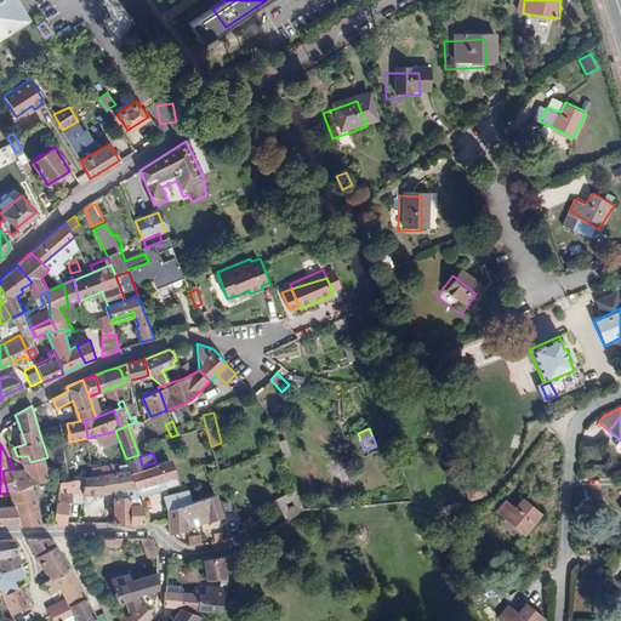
[(126,459),(131,469),(142,466),(140,456),(138,455),(126,459)]
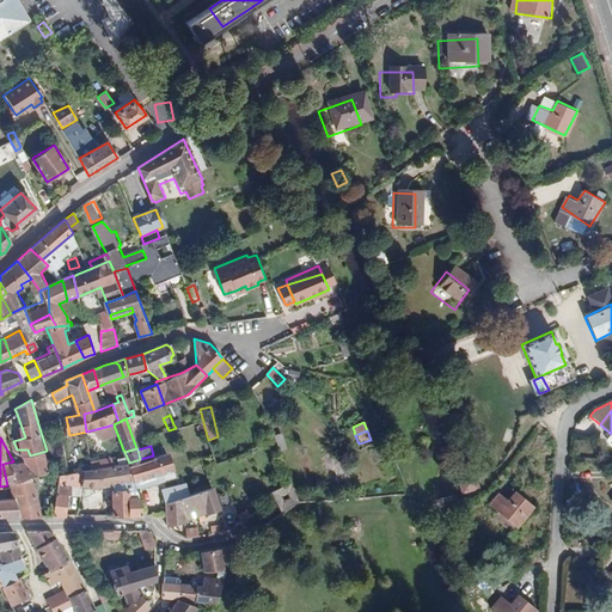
[(122,464),(129,463),(124,452),(123,450),(117,452),(122,464)]
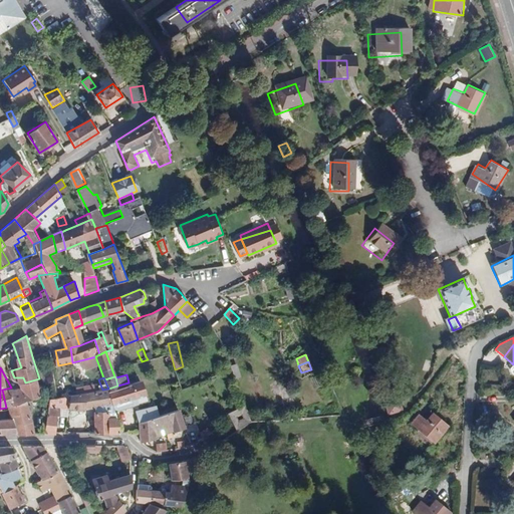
[(44,396),(39,378),(25,382),(11,388),(2,390),(6,408),(13,405),(30,400),(44,396)]
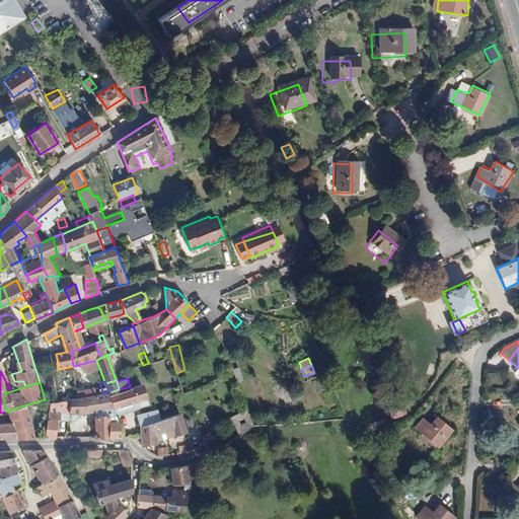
[(115,405),(117,413),(140,404),(137,398),(147,396),(144,383),(130,386),(119,389),(109,392),(115,405)]
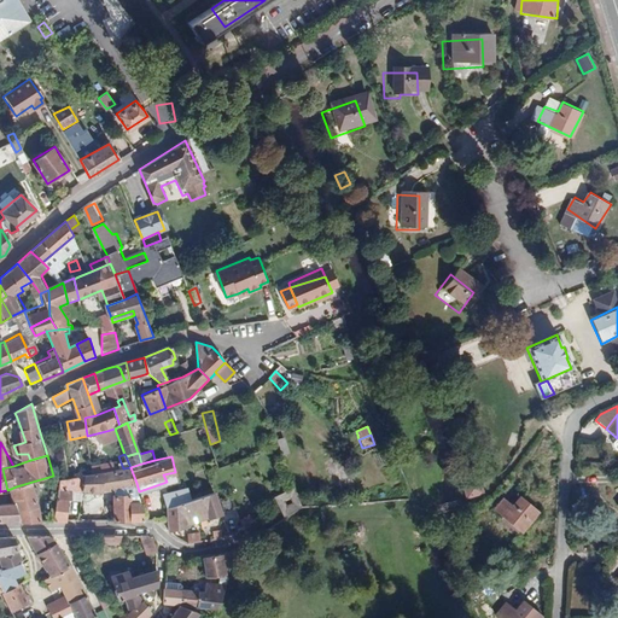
[(123,468),(98,474),(95,474),(92,476),(87,476),(85,491),(104,491),(114,489),(136,483),(130,467),(123,468)]
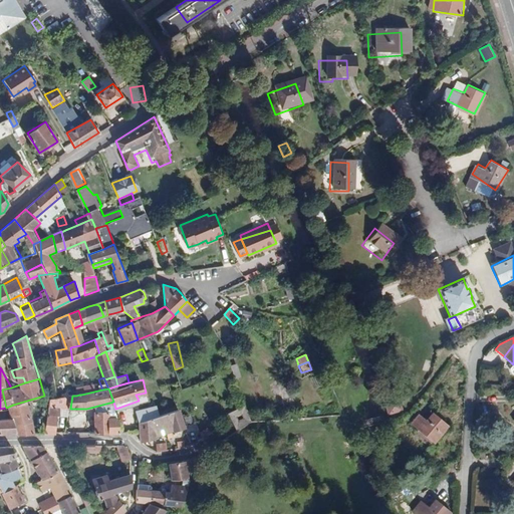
[(72,396),(60,399),(53,401),(44,434),(55,434),(60,418),(62,418),(65,409),(70,409),(72,396)]
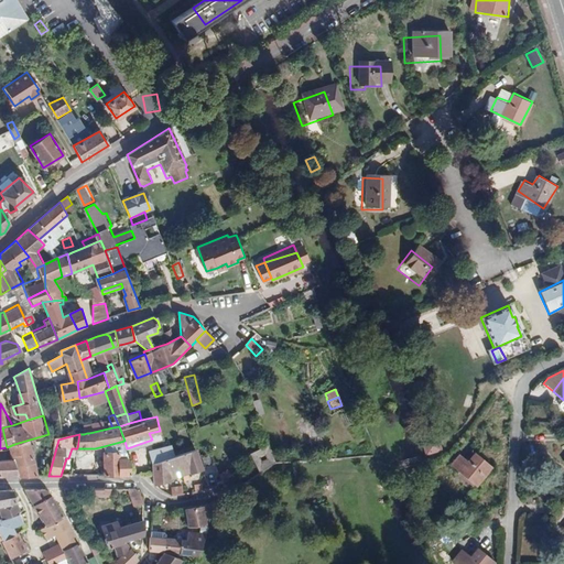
[(434,436),(422,440),(424,453),(437,449),(434,436)]
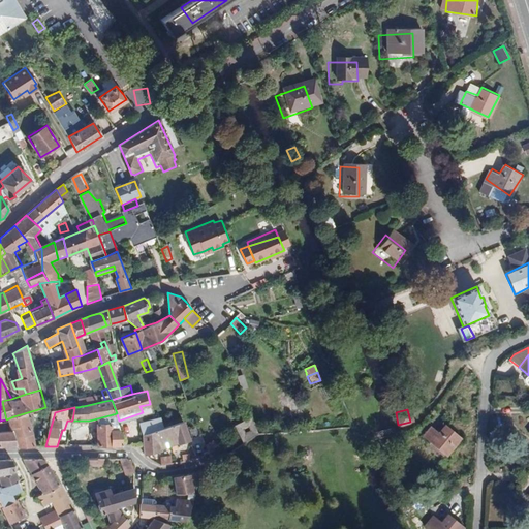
[(18,446),(34,446),(31,411),(13,416),(14,422),(16,430),(18,446)]
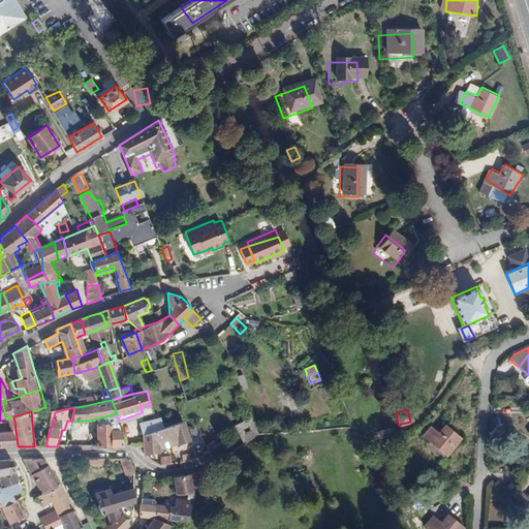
[(97,418),(97,424),(119,424),(119,421),(117,413),(97,418)]
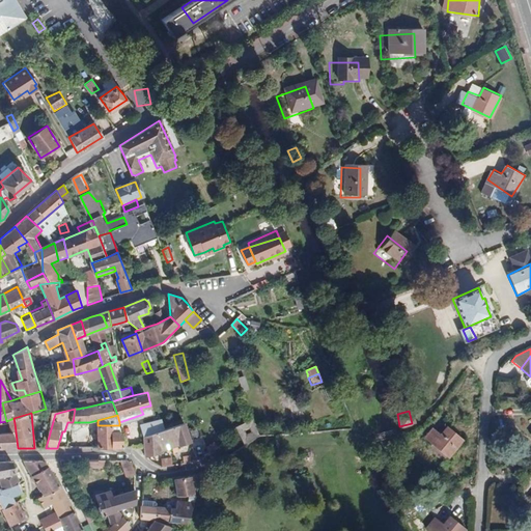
[(98,447),(98,425),(98,420),(89,422),(88,447),(98,447)]
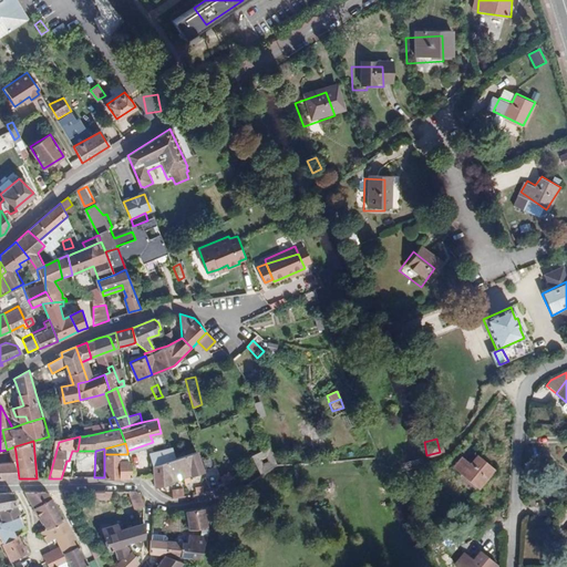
[(169,461),(167,450),(166,449),(153,452),(154,465),(168,462),(169,461)]
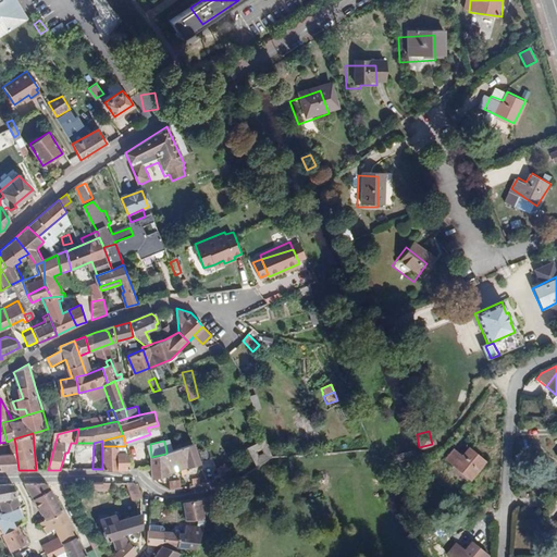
[(251,459),(256,466),(269,456),(263,441),(260,442),(246,448),(251,459)]
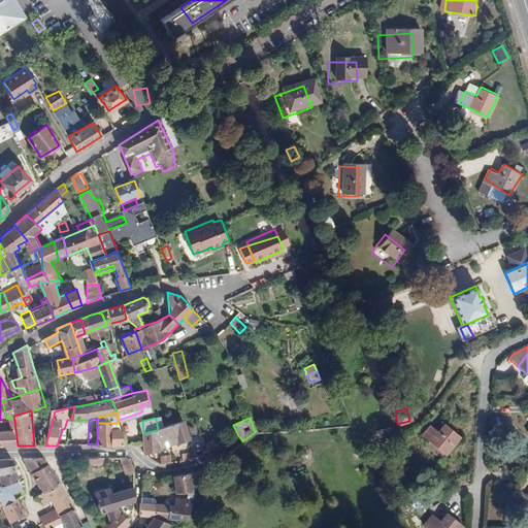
[(67,420),(64,429),(70,429),(73,429),(72,420),(67,420)]
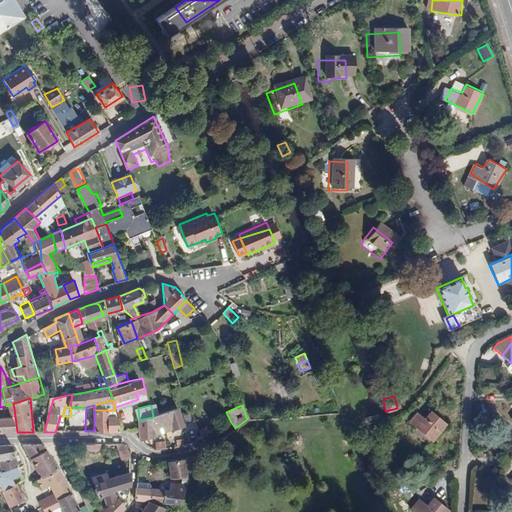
[(115,410),(94,410),(94,431),(119,431),(119,422),(115,410)]
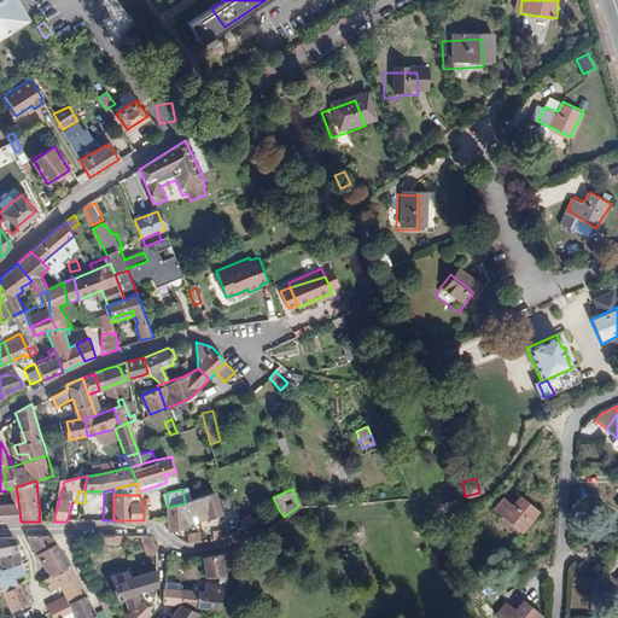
[(493,509),(520,532),(537,512),(520,496),(512,505),(503,497),(493,509)]
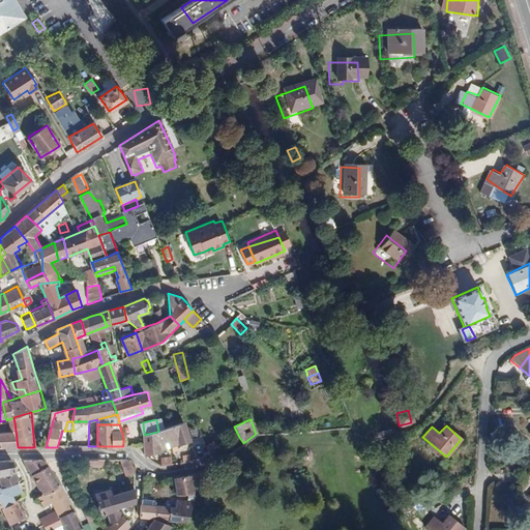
[(0,446),(18,447),(16,431),(0,432),(0,446)]
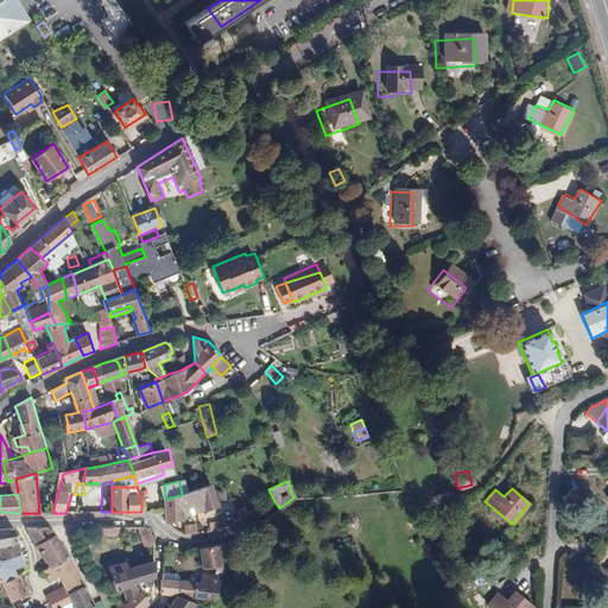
[(165,512),(165,521),(184,519),(181,495),(165,499),(165,512)]
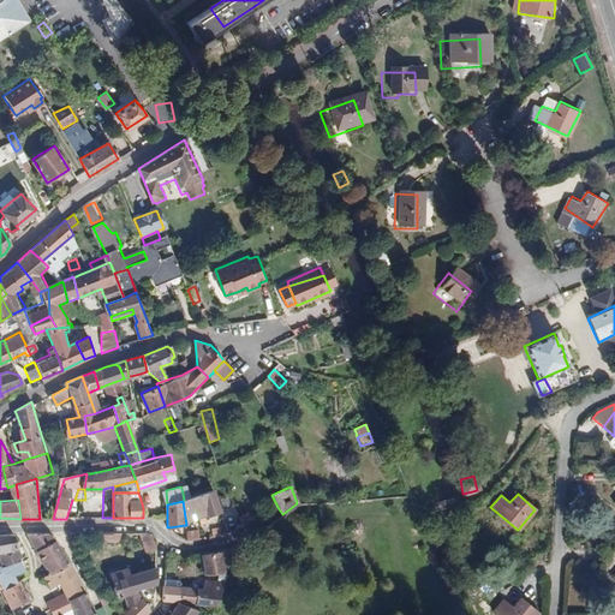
[(123,542),(123,532),(105,532),(105,542),(123,542)]
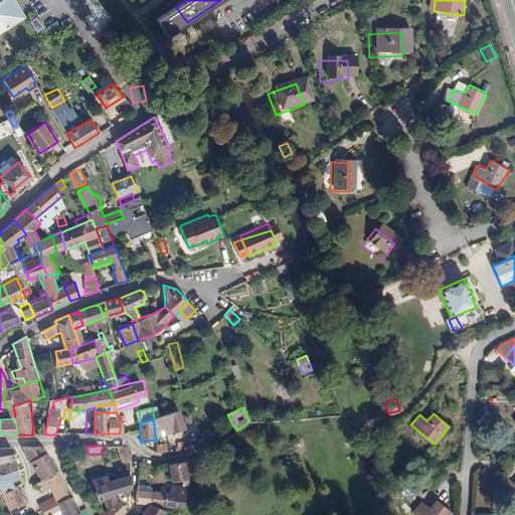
[(0,462),(15,459),(10,448),(0,447),(0,462)]
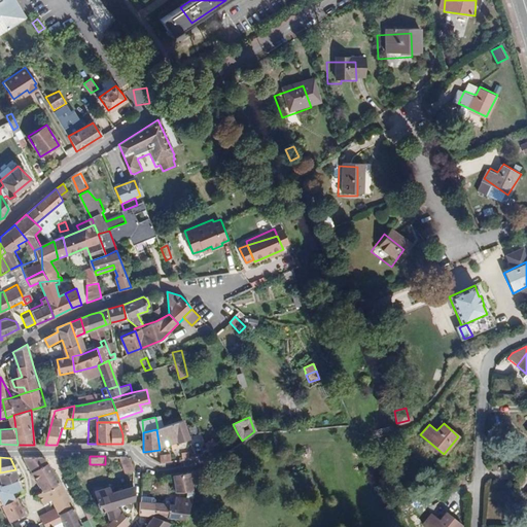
[(39,485),(44,491),(60,483),(47,462),(43,457),(23,458),(39,485)]
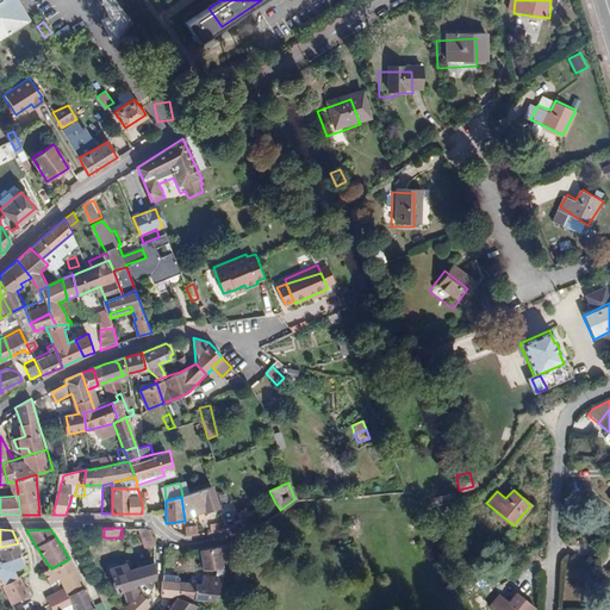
[(145,529),(139,529),(147,547),(155,545),(150,531),(145,529)]
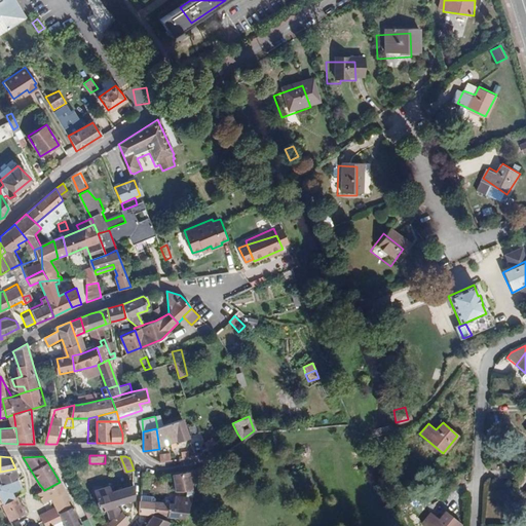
[(0,483),(19,478),(15,468),(0,472),(0,483)]
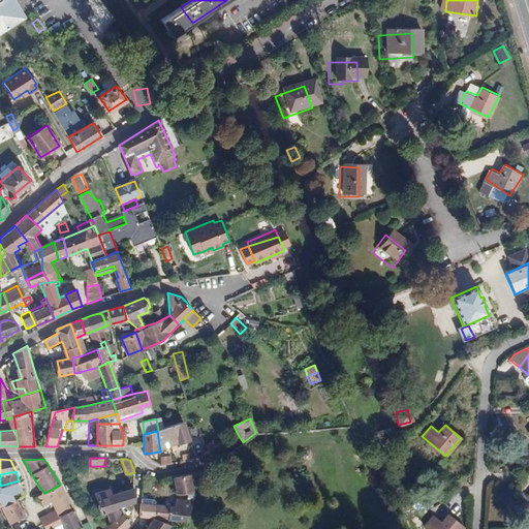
[(193,491),(188,474),(173,477),(177,493),(191,493),(192,493),(193,491)]
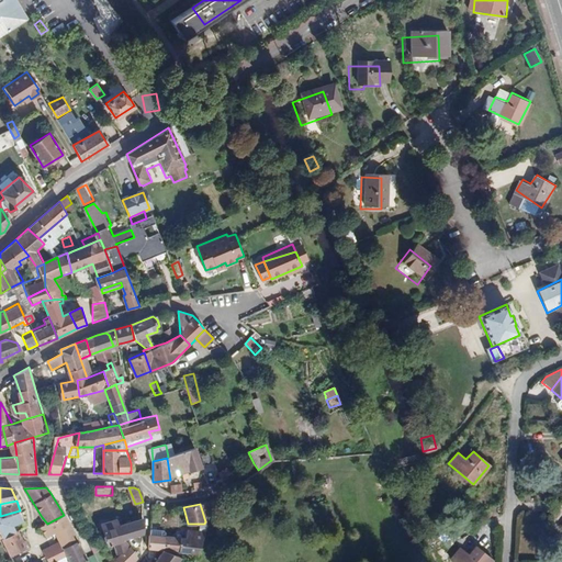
[(158,530),(160,507),(153,505),(152,506),(149,530),(158,530)]
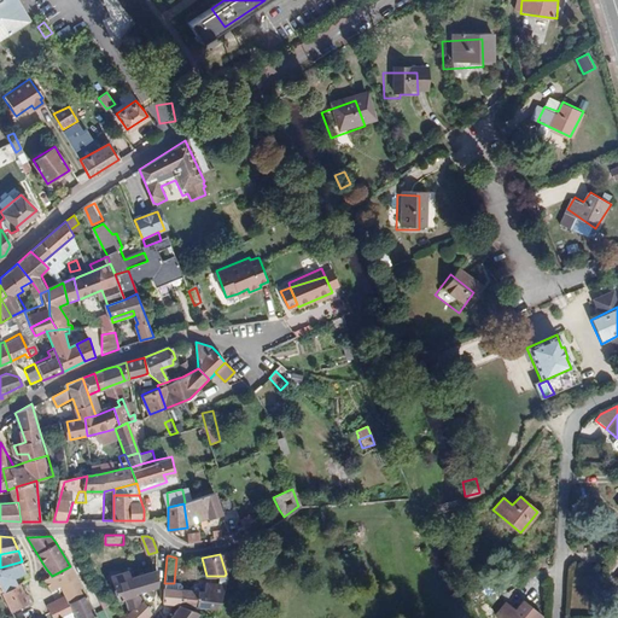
[(22,561),(0,567),(0,588),(0,589),(18,582),(28,577),(22,561)]
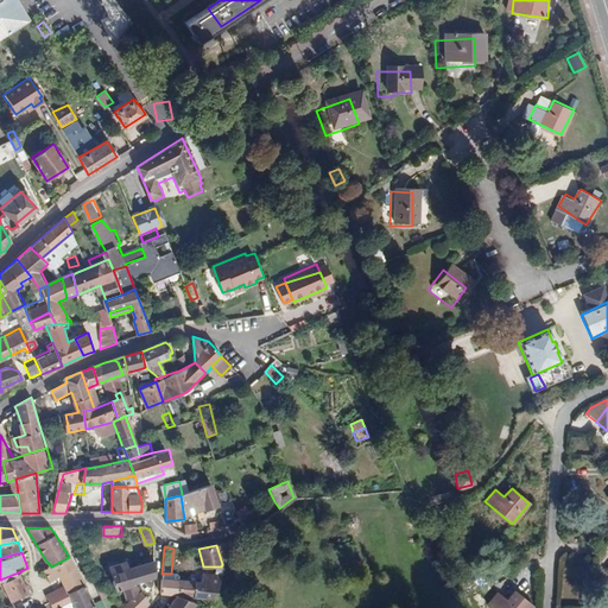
[(69,557),(51,567),(56,576),(59,574),(61,576),(67,587),(69,593),(86,584),(76,569),(69,557)]
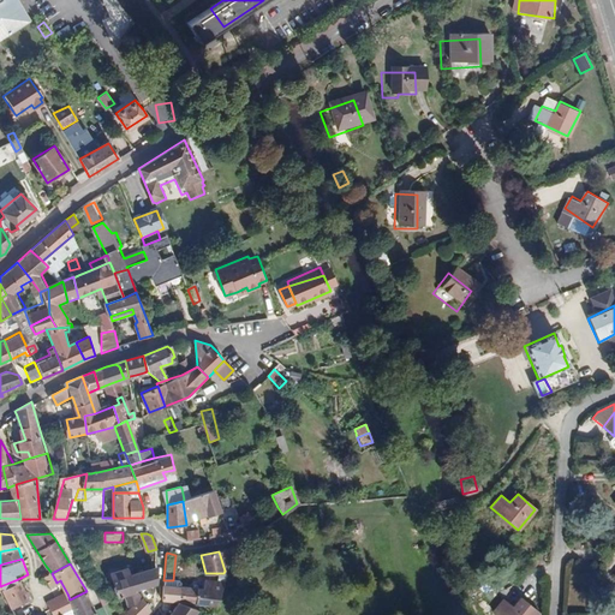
[(126,591),(131,608),(141,599),(136,591),(155,586),(155,569),(130,577),(126,568),(115,572),(114,575),(120,593),(126,591)]
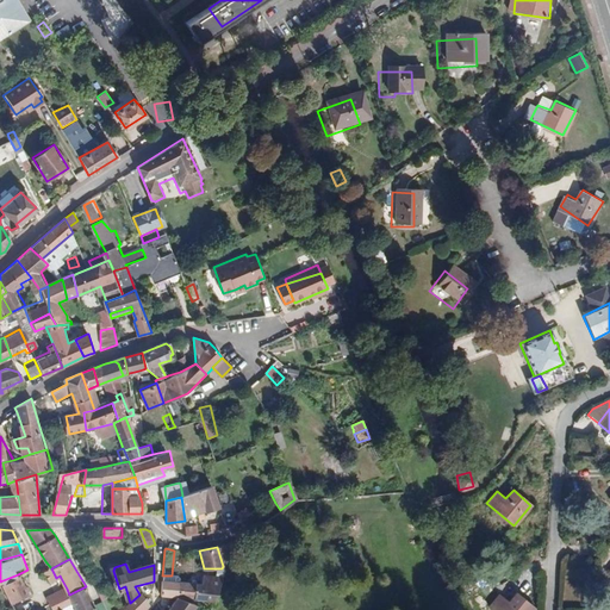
[(51,583),(61,578),(60,576),(56,578),(51,568),(47,571),(51,583)]
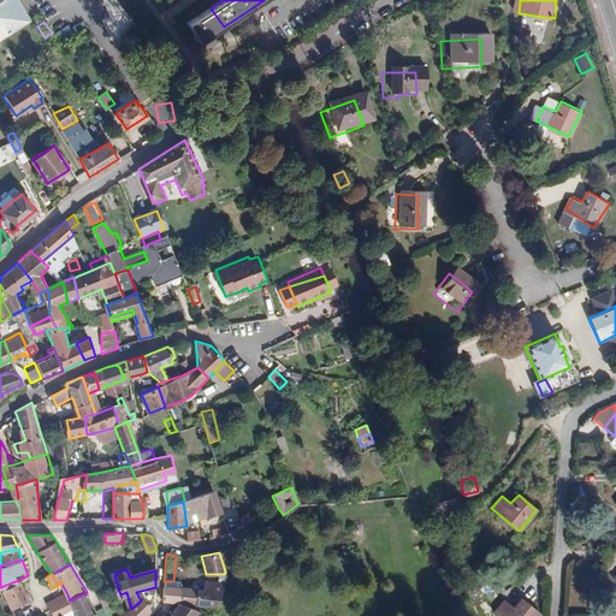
[(25,594),(18,580),(0,587),(12,612),(16,610),(15,608),(31,599),(29,593),(25,594)]
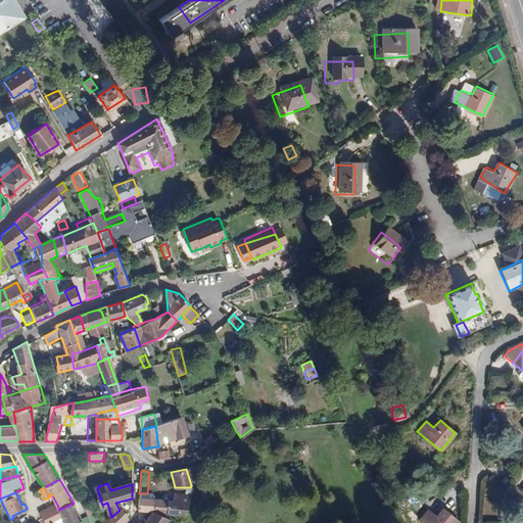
[(152,500),(151,513),(184,515),(191,494),(175,493),(174,501),(152,500)]
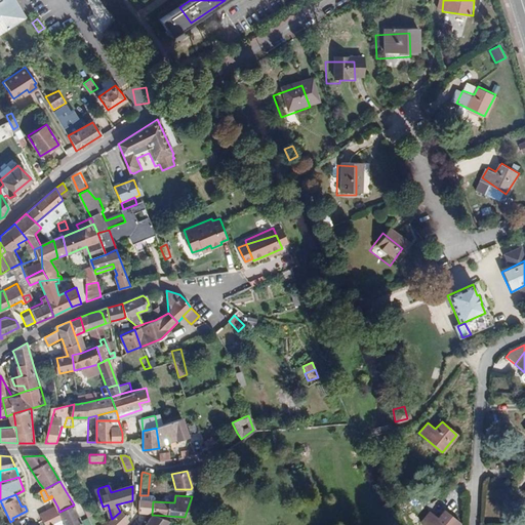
[(153,501),(138,500),(138,514),(152,515),(153,501)]
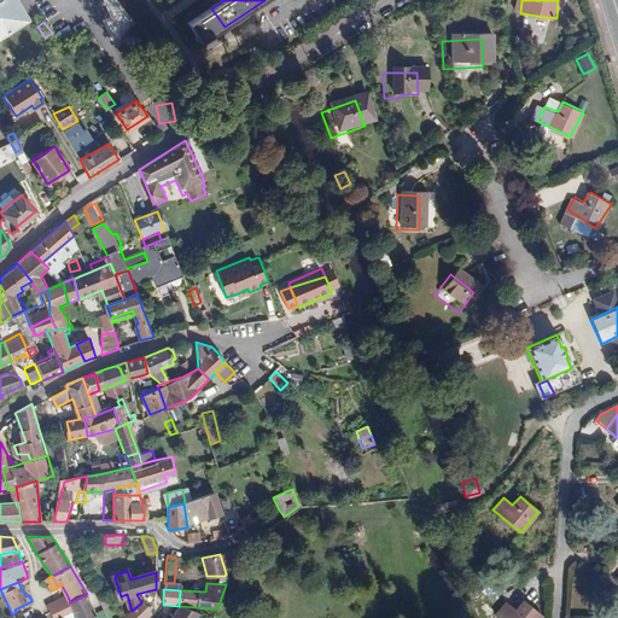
[(88,617),(97,614),(87,594),(70,602),(74,611),(76,617),(88,617)]
